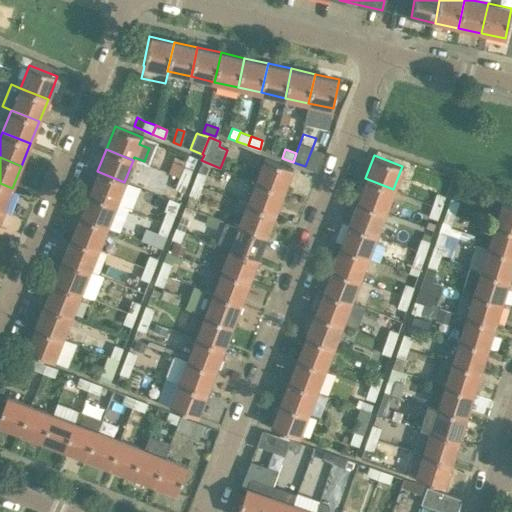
[(255,180),(283,190),(291,167),(264,157),(255,180)]
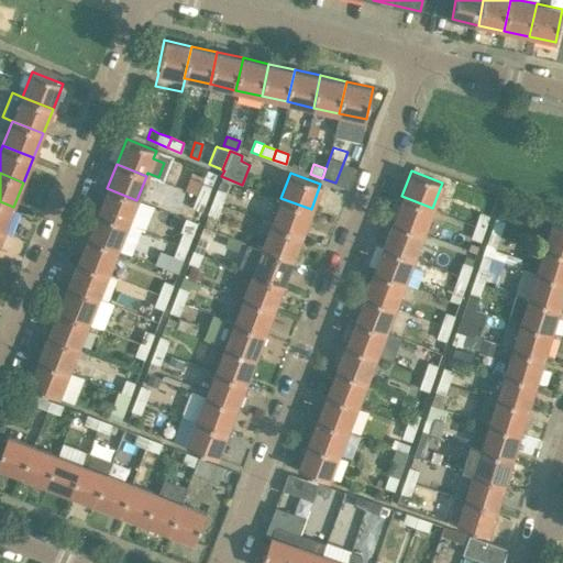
[(197,195),(207,199),(211,186),(202,183),(197,195)]
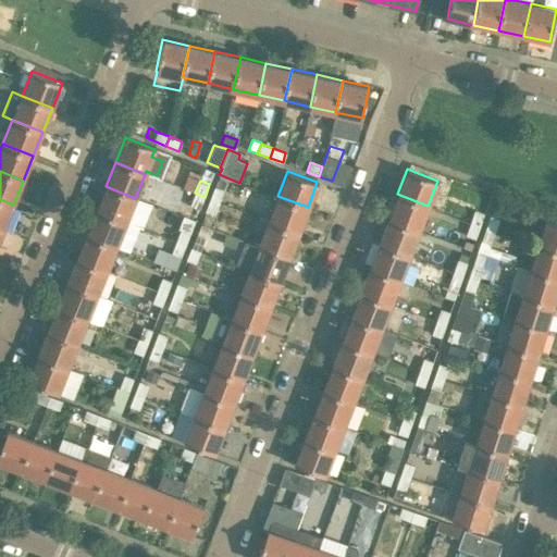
[(106,186),(96,210),(126,222),(135,198),(106,186)]
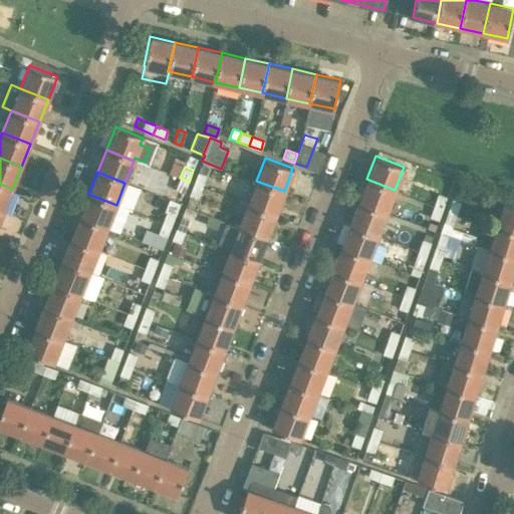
[(198,172),(193,183),(202,187),(207,175),(198,172)]
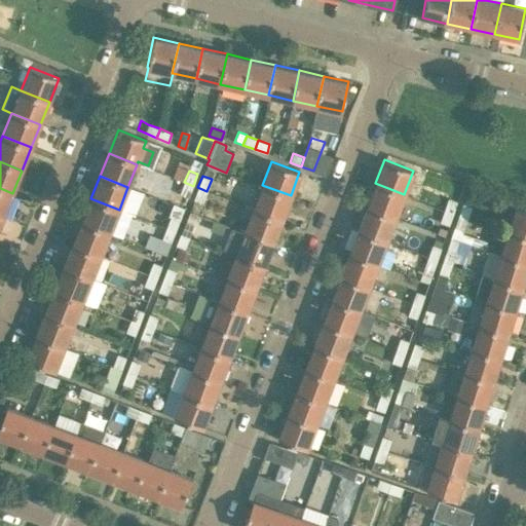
[(184,210),(188,197),(193,186),(184,182),(180,194),(179,194),(177,198),(170,195),(167,201),(175,204),(174,205),(184,210)]
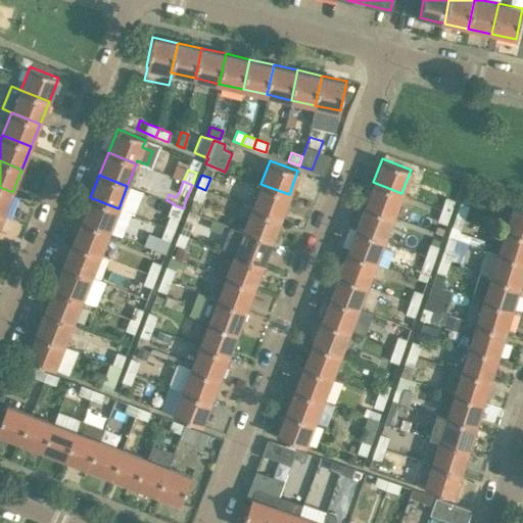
[(373,182),(364,204),(393,216),(401,193),(373,182)]
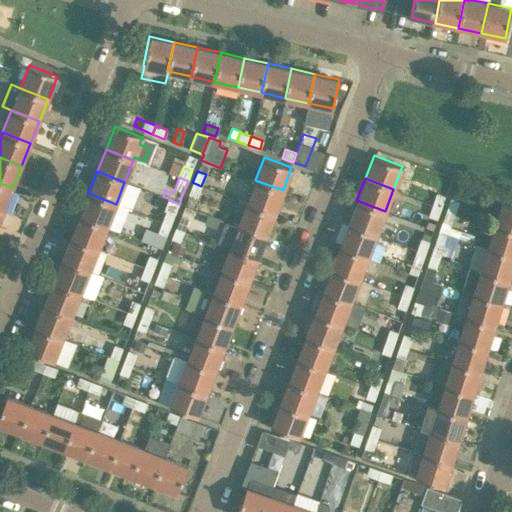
[(274,213),(283,190),(255,180),(247,202),(274,213)]
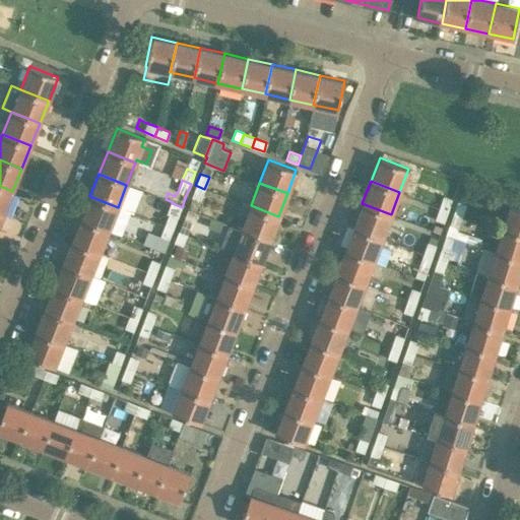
[(204,189),(195,185),(191,197),(200,200),(204,189)]
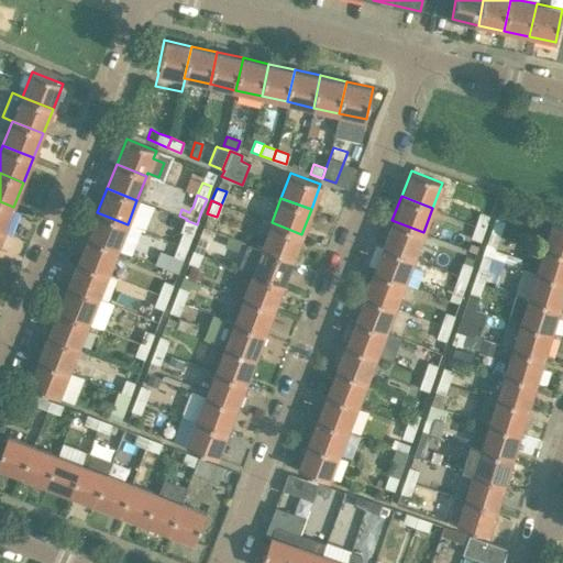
[(0,230),(3,231),(13,207),(0,201),(0,230)]
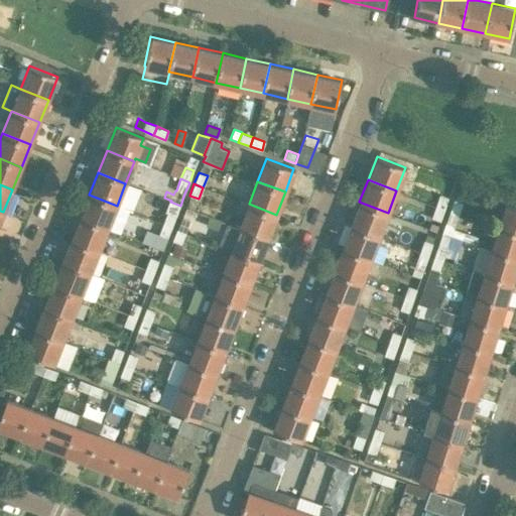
[(108,228),(117,206),(89,195),(80,218),(108,228)]
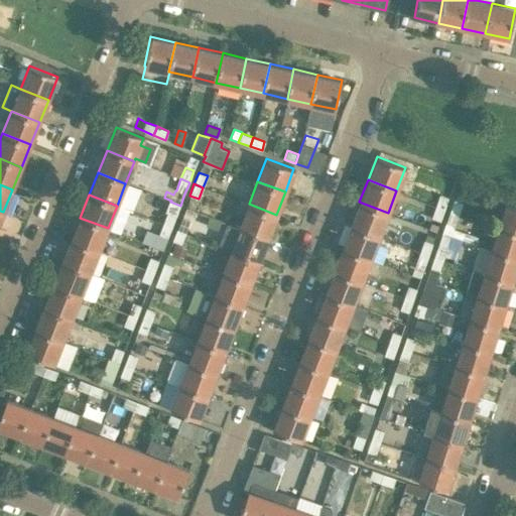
[(439,195),(435,206),(444,209),(448,198),(444,197),(439,195)]
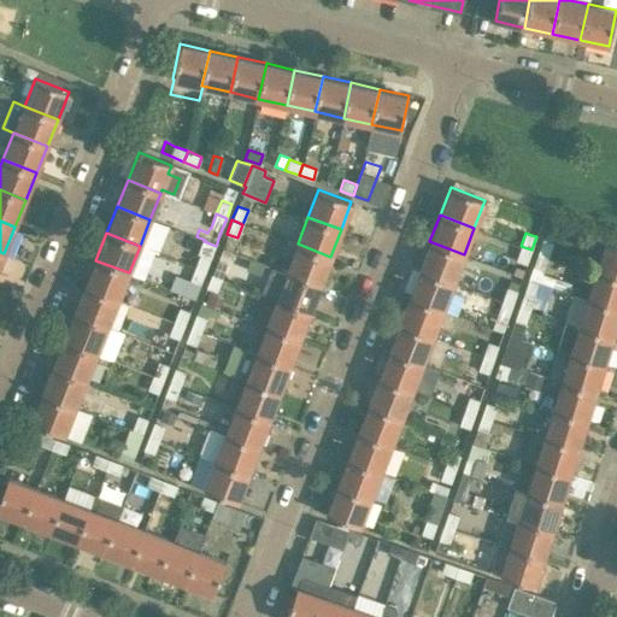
[(542,239),(538,252),(548,257),(553,242),(542,239)]
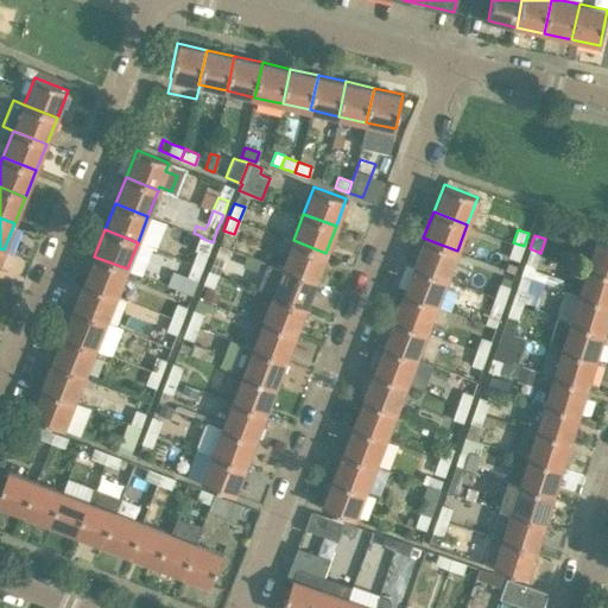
[(413,265),(447,278),(457,251),(423,238),(413,265)]
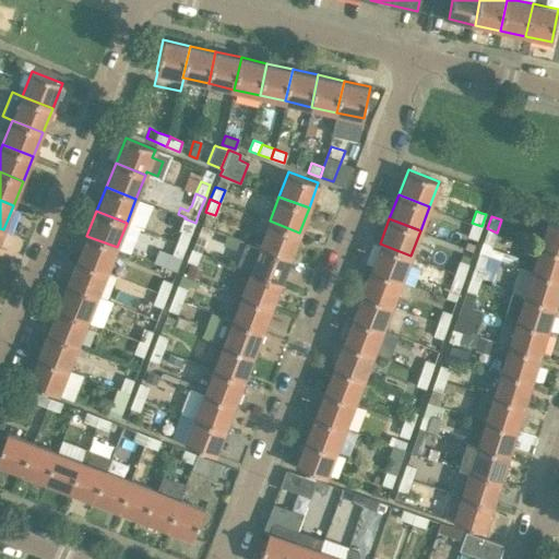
[(539,245),(558,250),(558,222),(547,218),(539,245)]
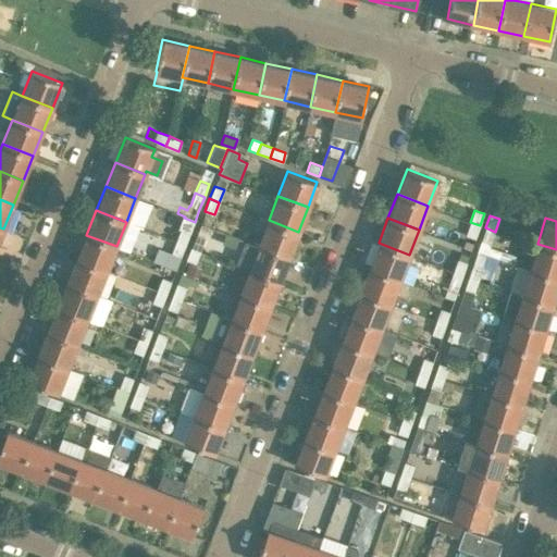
[(289,256),(298,232),(269,220),(259,245),(289,256)]
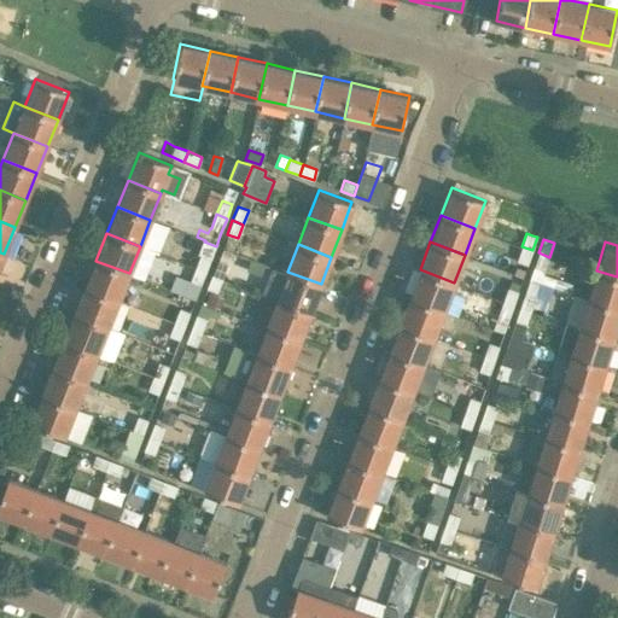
[(528,264),(532,250),(522,246),(517,261),(528,264)]
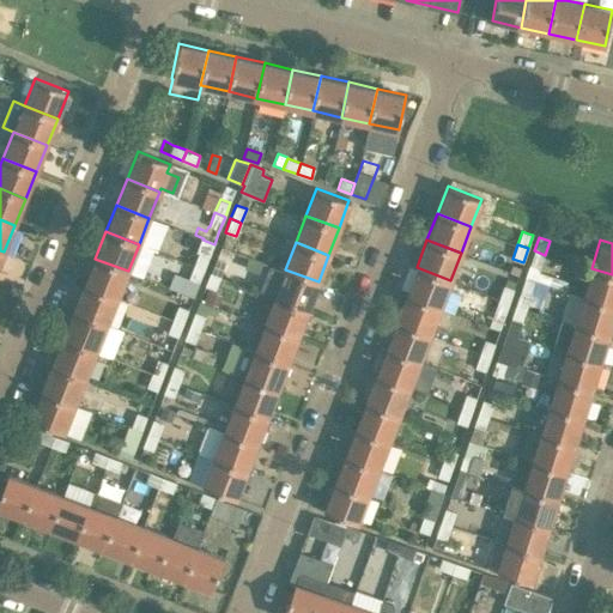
[(540,268),(545,255),(534,250),(529,265),(540,268)]
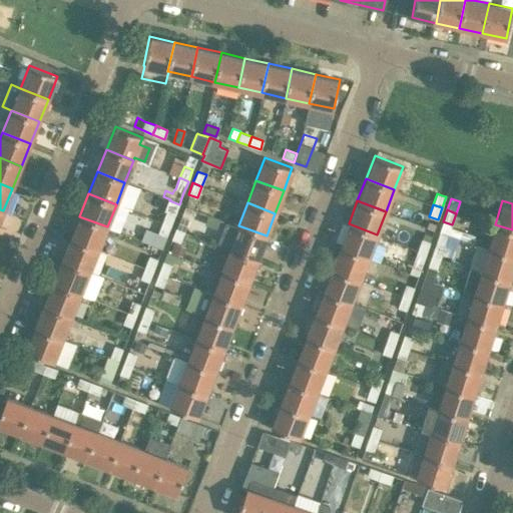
[(166,210),(161,222),(170,225),(175,214),(166,210)]
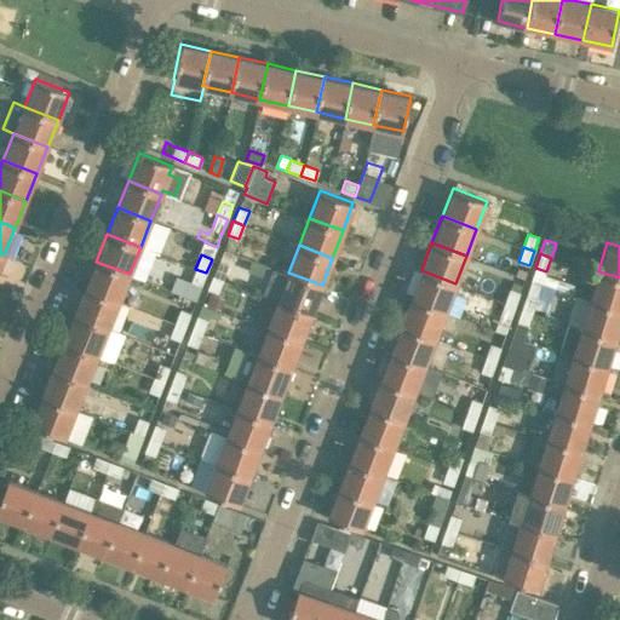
[(96,262),(85,288),(119,302),(130,274),(96,262)]
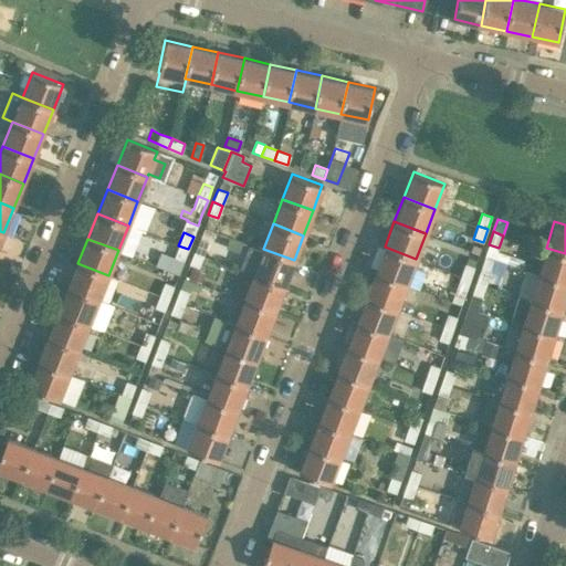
[(198,239),(194,251),(203,254),(208,242),(198,239)]
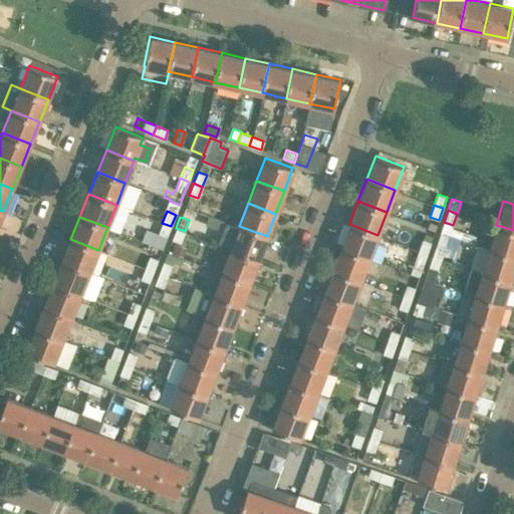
[(167,238),(171,226),(162,223),(158,234),(167,238)]
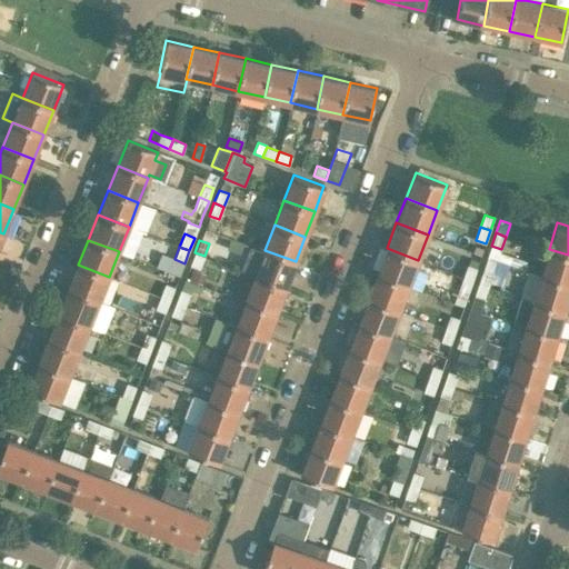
[(488,256),(509,263),(523,268),(527,260),(501,250),(491,247),(488,256)]
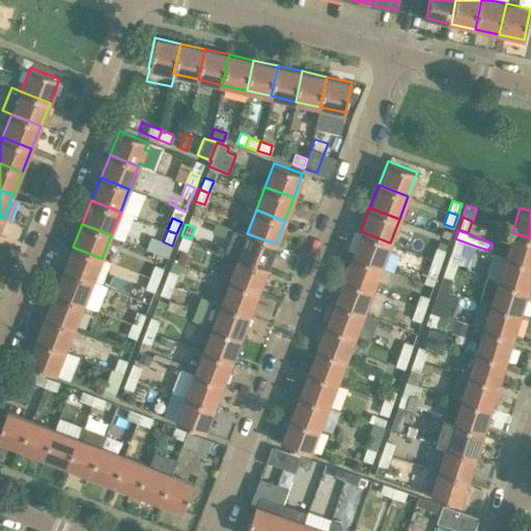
[(361,231),(352,254),(382,266),(390,243),(361,231)]
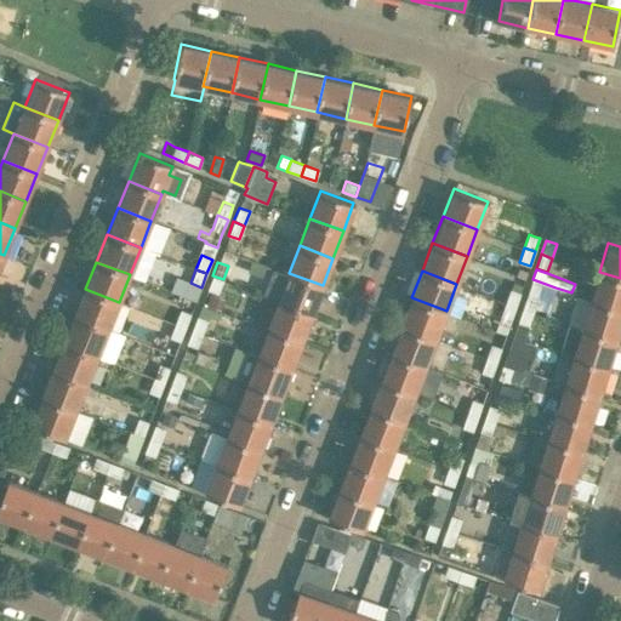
[(620,308),(620,278),(599,272),(590,298),(620,308)]
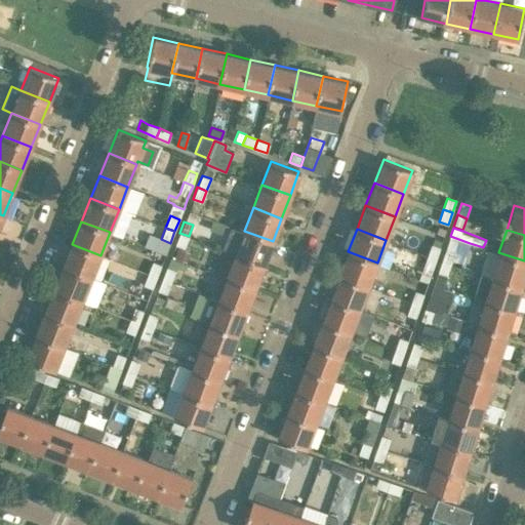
[(264,265),(273,241),(244,231),(236,253),(264,265)]
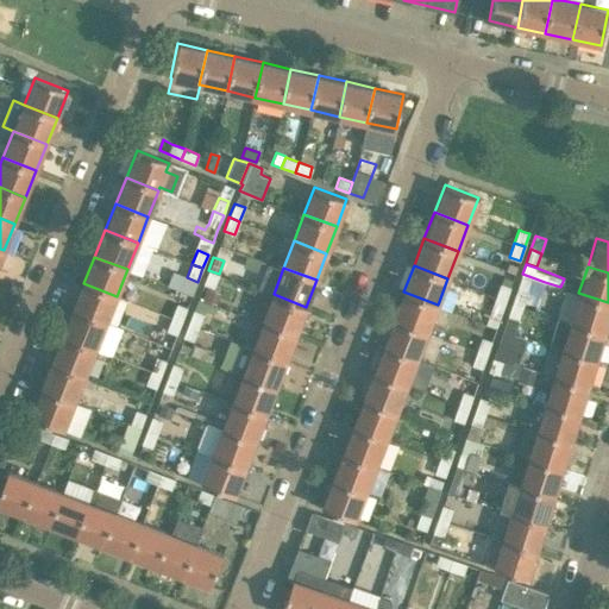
[(214,288),(219,274),(208,270),(203,284),(214,288)]
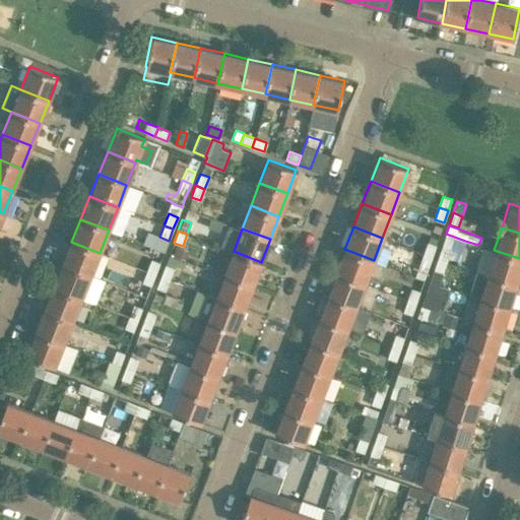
[(90,275),(100,253),(71,242),(63,264),(90,275)]
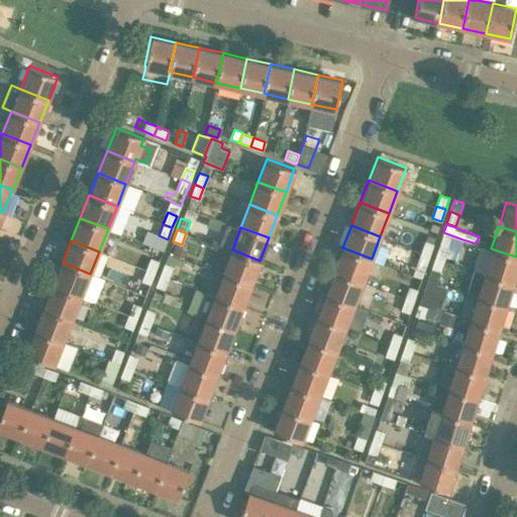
[(424,240),(420,252),(429,255),(433,243),(424,240)]
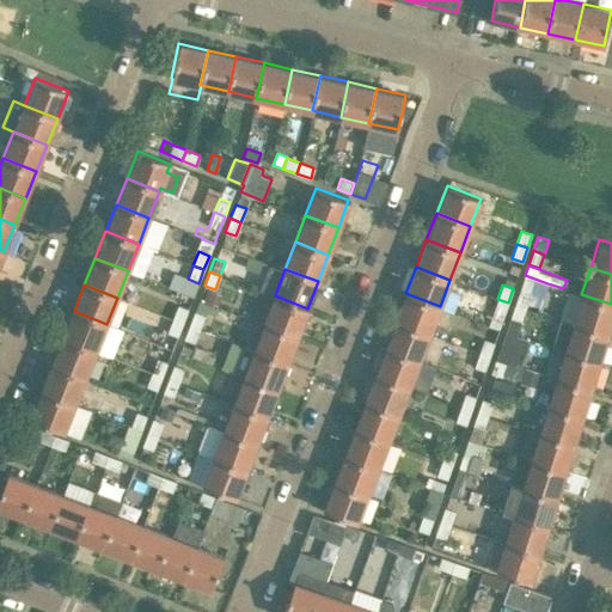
[(203,299),(216,304),(220,294),(207,289),(203,299)]
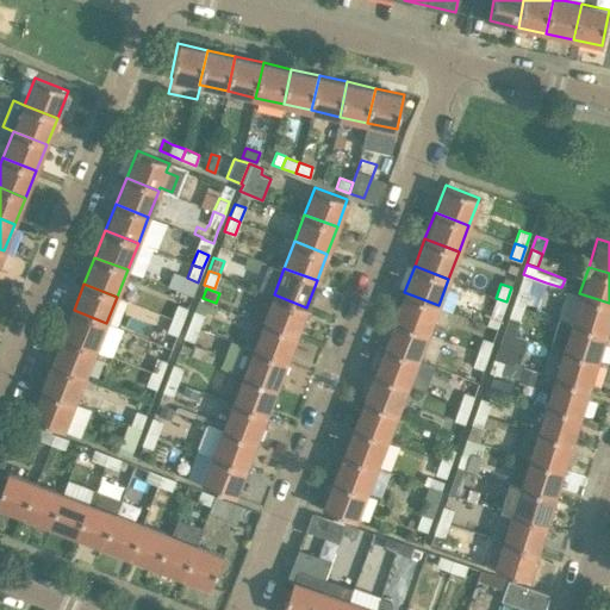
[(296,334),(306,307),(274,294),(273,296),(257,290),(248,316),(263,322),(296,334)]
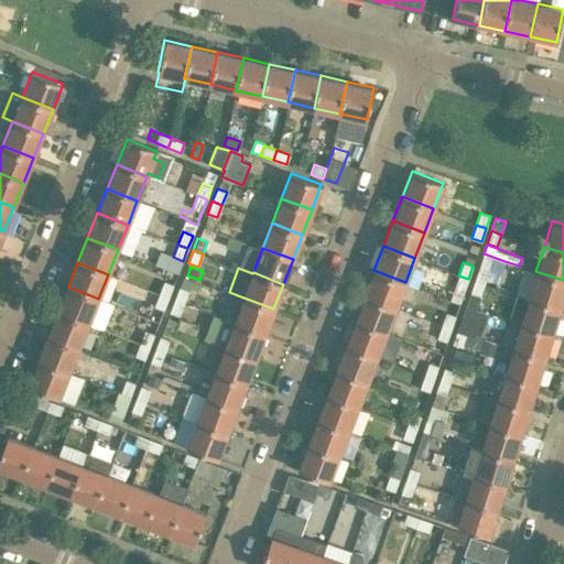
[(478,268),(474,281),(484,284),(488,271),(478,268)]
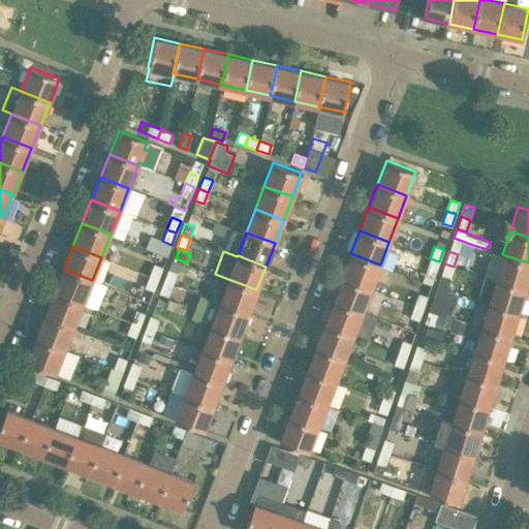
[(350,253),(342,277),(371,287),(380,265),(350,253)]
